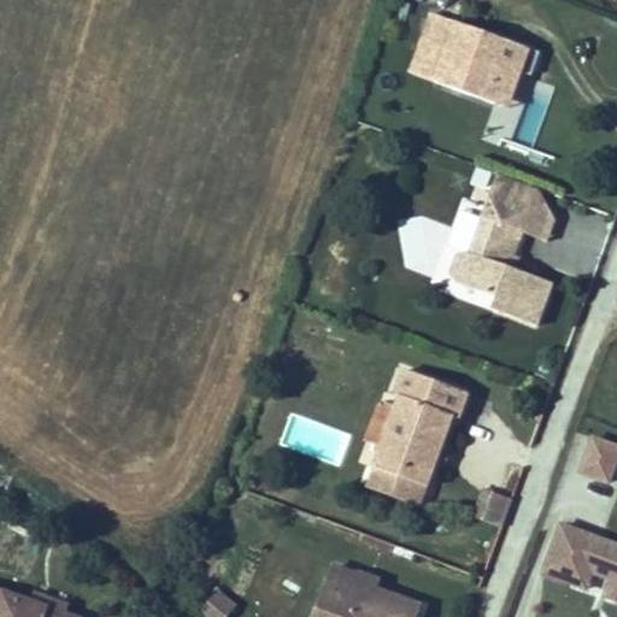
[(436,83),(495,105),(509,68),(521,72),(529,50),(434,15),(419,53),(444,62),(436,83)]
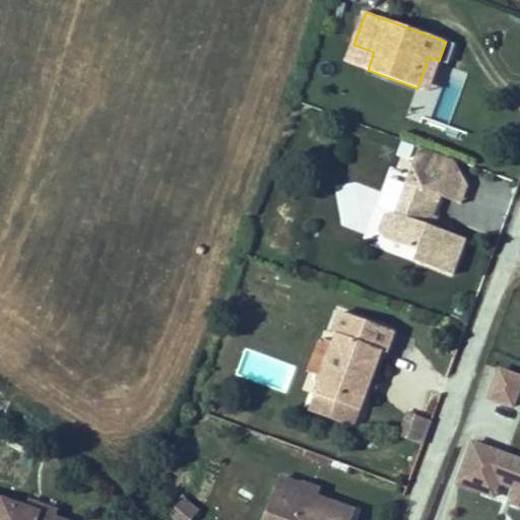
[(374,52),(353,45),(347,62),(368,70),(374,52)]
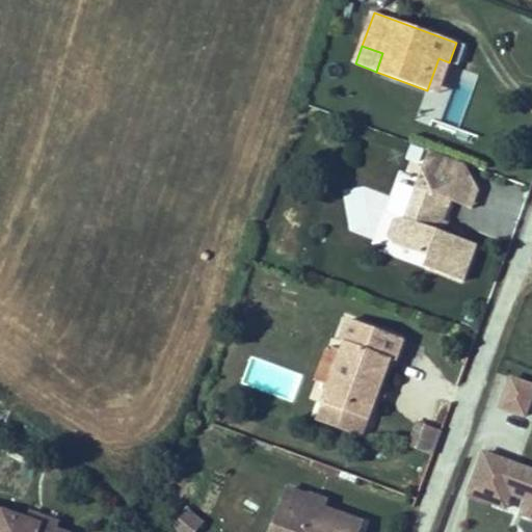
[(437,94),(449,62),(439,58),(427,90),(437,94)]
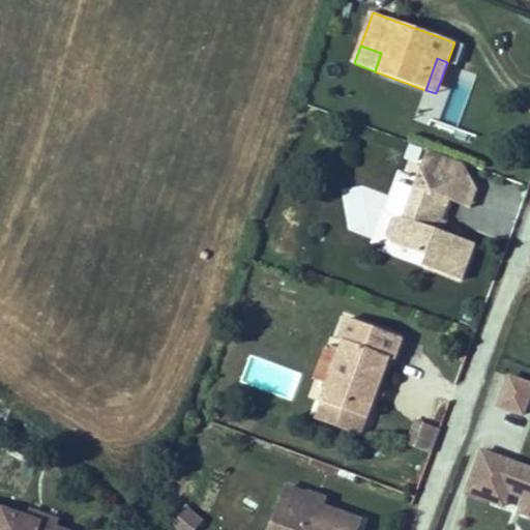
[(448,200),(463,163),(430,151),(405,218),(394,221),(388,235),(396,244),(428,256),(423,266),(462,281),(475,243),(438,230),(448,200)]
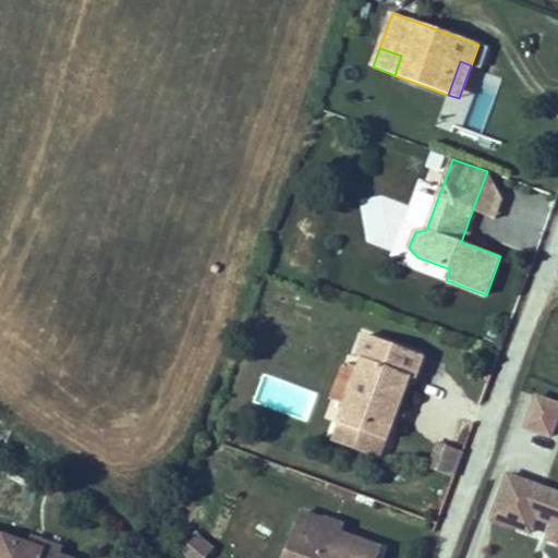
[(494,219),(502,194),(487,171),(472,210),(494,219)]
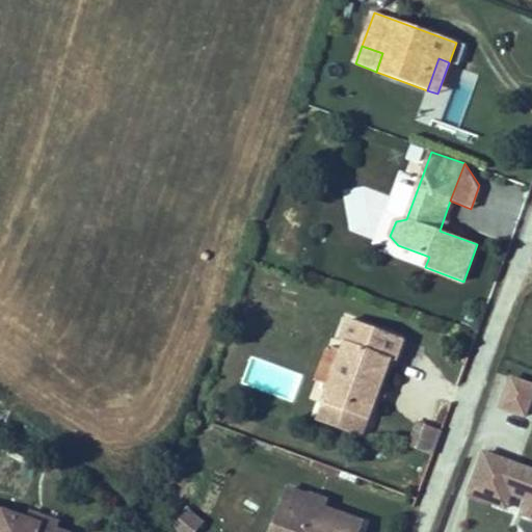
[(404,340),(350,319),(342,341),(347,343),(344,351),(330,387),(324,404),(368,421),(376,399),(377,398),(372,396),(374,389),(379,390),(380,389),(391,360),(396,362),(404,340)]
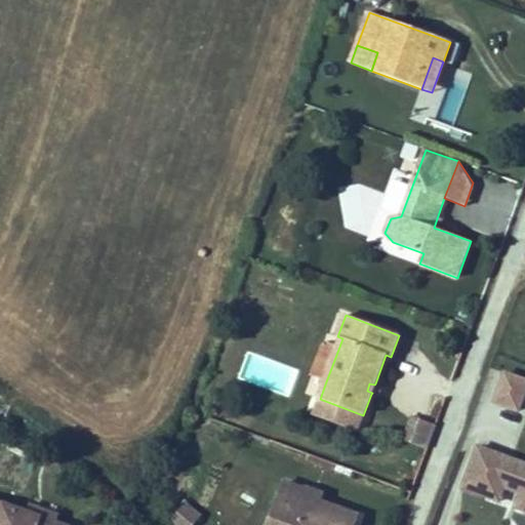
[(326,381),(339,347),(325,341),(312,376),(326,381)]
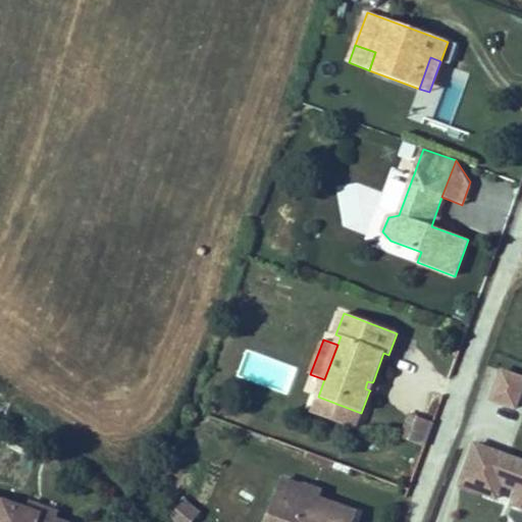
[(521,378),(503,371),(491,400),(516,409),(521,390),(521,378)]
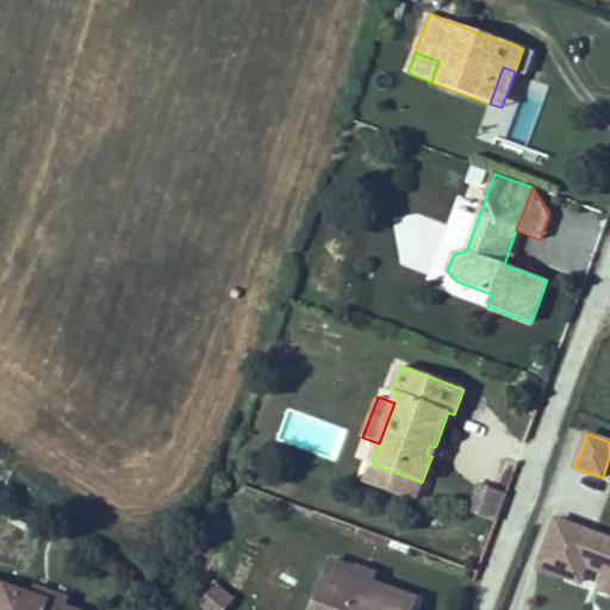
[(436,446),(435,447),(429,446),(427,454),(433,456),(431,458),(440,460),(444,449),(436,446)]
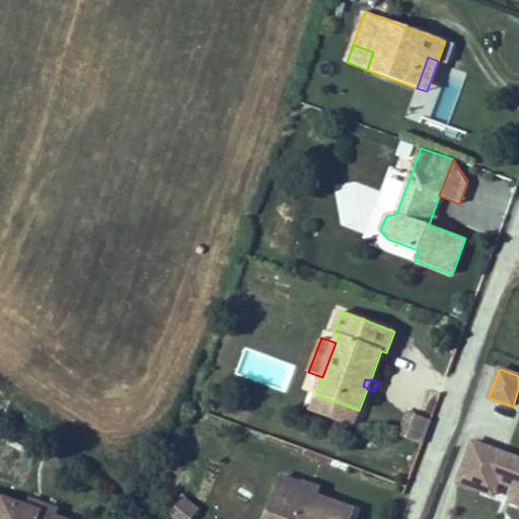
[(359,411),(316,394),(311,409),(354,425),(359,411)]
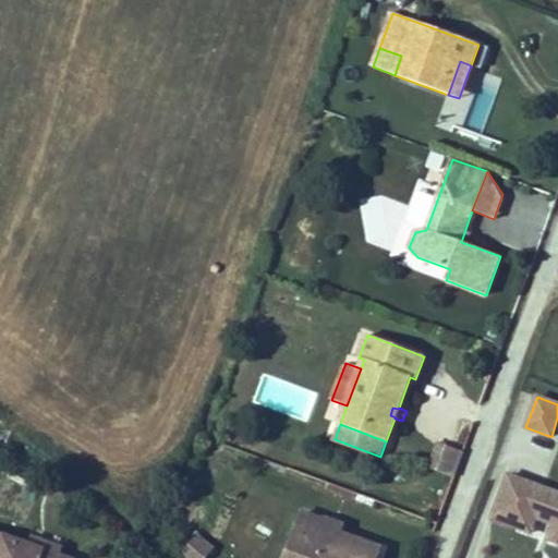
[(455,450),(439,444),(431,466),(446,473),(455,450)]
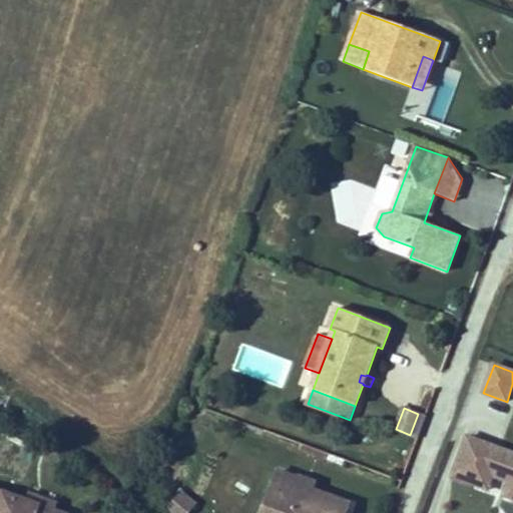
[(512,499),(512,454),(467,437),(452,477),(471,484),(476,471),(492,477),(509,483),(504,496),(512,499)]
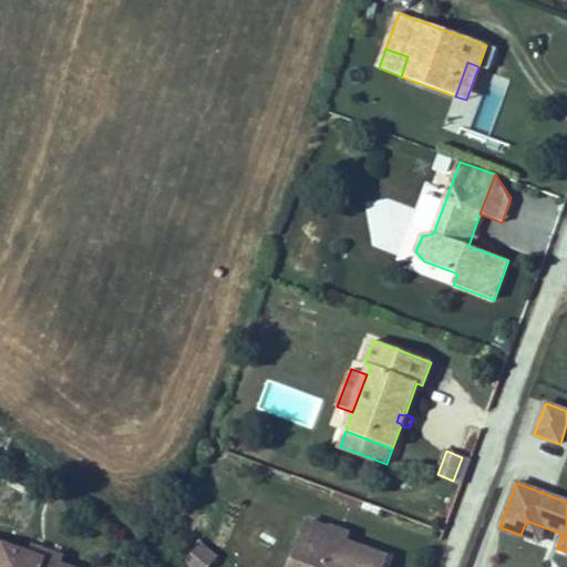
[(521,535),(538,542),(544,527),(526,521),(521,535)]
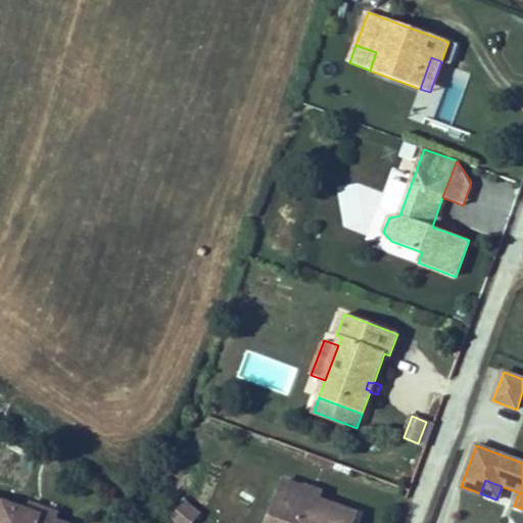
[(354,522),(359,515),(303,494),(304,489),(282,481),(267,522),(354,522)]
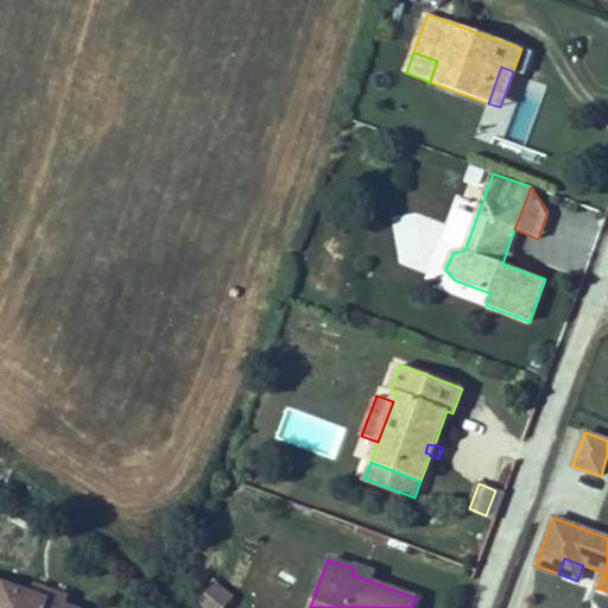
[(354,567),(354,569),(353,575),(371,582),(374,574),(354,567)]
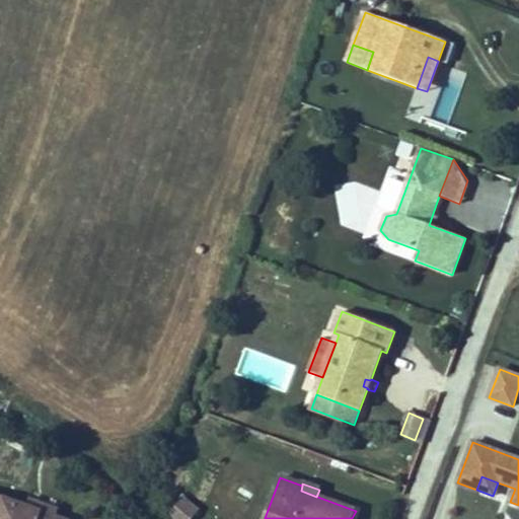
[(42,518),(33,516),(35,511),(27,508),(0,498),(0,518),(42,518)]
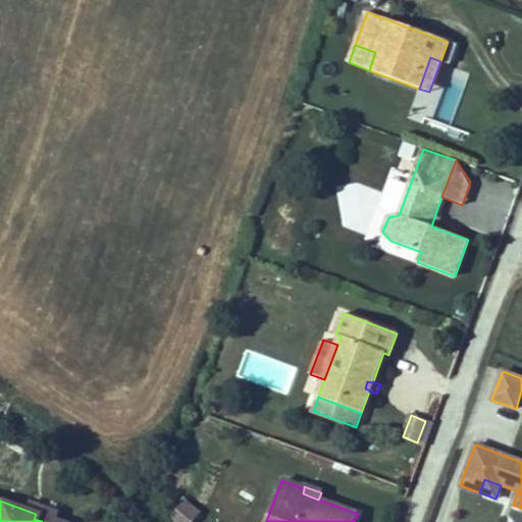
[(30,504),(28,511),(36,514),(34,519),(42,521),(57,521),(56,521),(59,515),(30,504)]
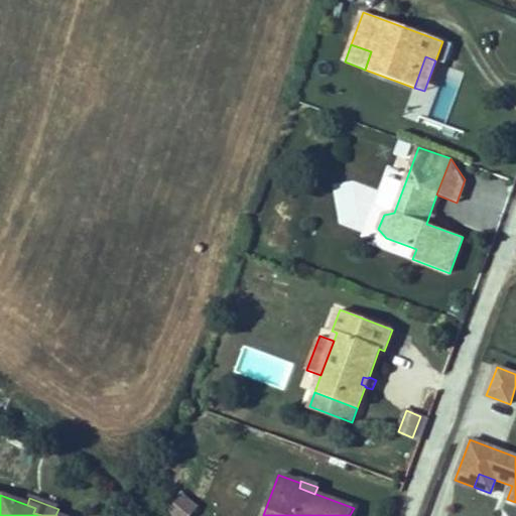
[(189,515),(196,509),(181,498),(169,512),(174,515),(189,515)]
